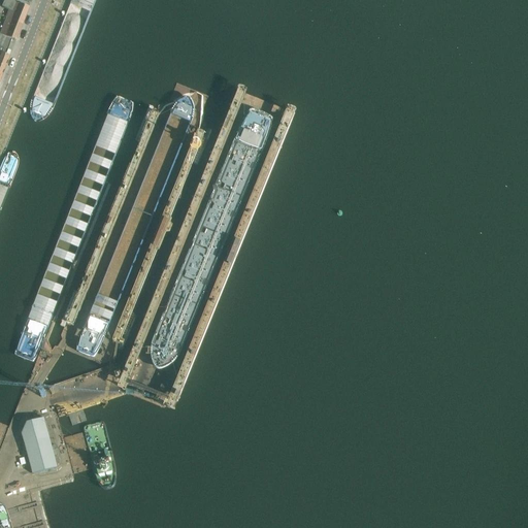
[(9,9),(6,19),(12,21),(12,22),(22,26),(29,8),(19,4),(9,0),(4,0),(2,6),(9,9)]
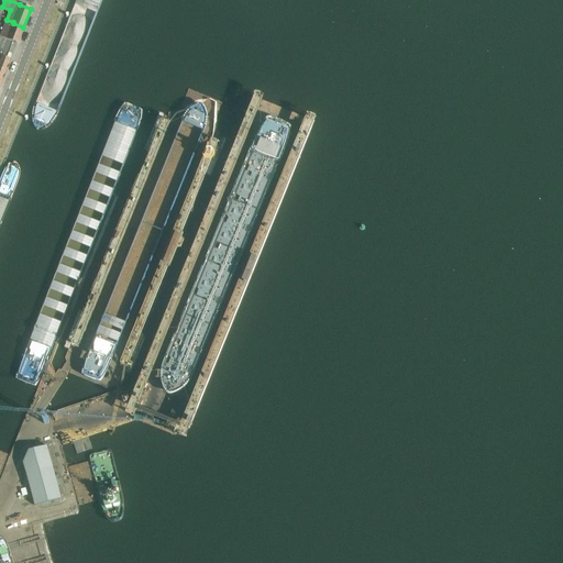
[(13,22),(7,20),(0,36),(17,44),(23,28),(13,23),(13,22)]
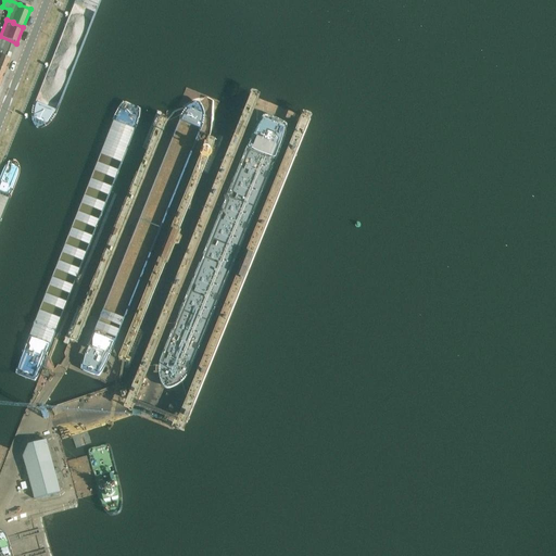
[(0,84),(10,60),(8,59),(13,42),(0,36),(0,84)]
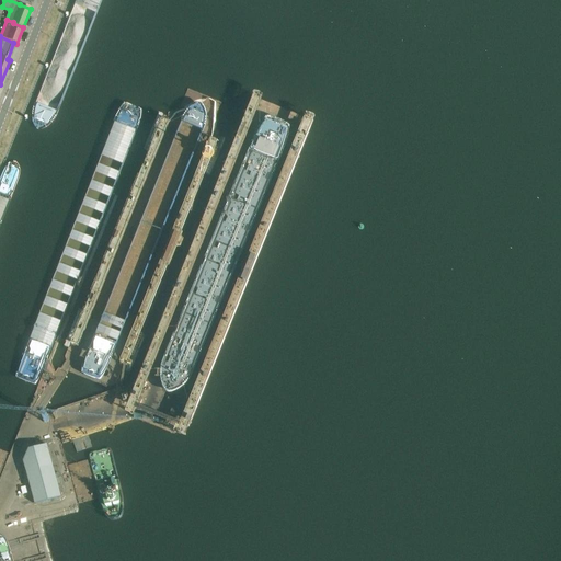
[(259,83),(124,414),(184,438),(322,107),(311,103),(305,118),(264,102),(270,88),(259,83)]
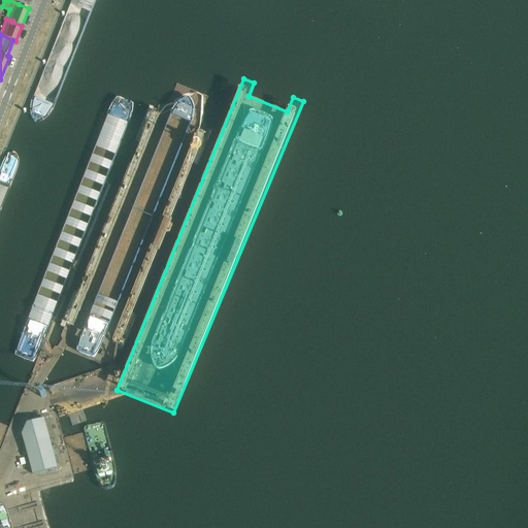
[(52,345),(113,369),(125,342),(121,341),(193,168),(197,170),(211,134),(207,132),(208,129),(200,114),(173,104),(156,106),(154,110),(150,108),(135,143),(139,145),(67,319),(63,317),(52,345)]
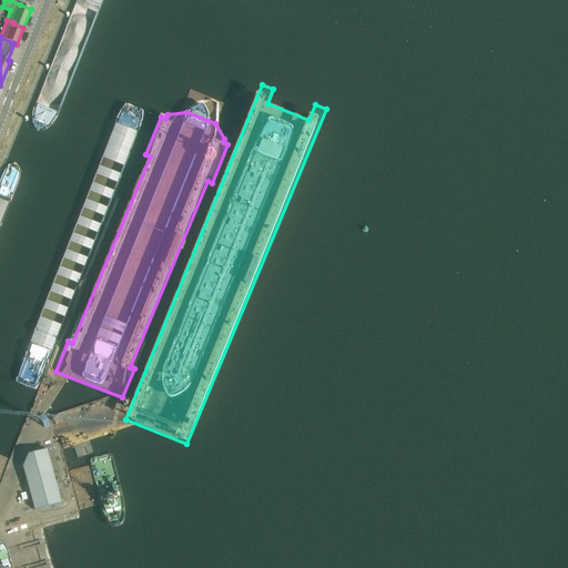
[(21,457),(36,510),(62,504),(48,450),(21,457)]
